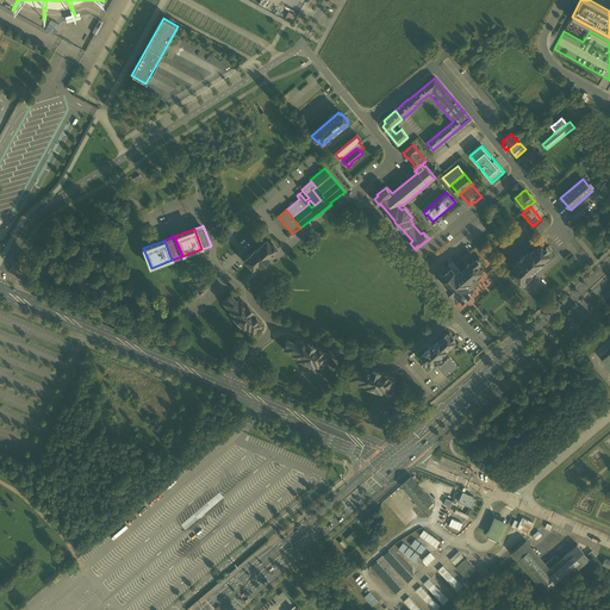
[(272,246),(266,241),(256,250),(255,249),(250,255),(249,254),(246,257),(247,259),(243,261),(253,271),(257,265),(260,267),(269,259),(268,257),(278,249),(273,244),(272,246)]
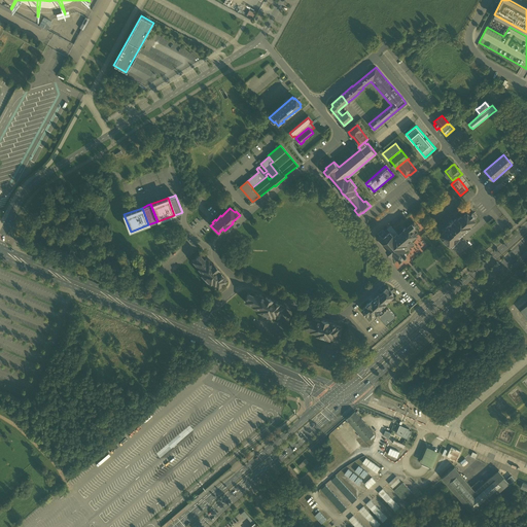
[(461,215),(457,219),(456,218),(454,220),(449,224),(446,226),(447,229),(445,231),(440,235),(448,245),(449,244),(450,246),(451,245),(454,243),(455,242),(458,240),(457,240),(460,238),(460,237),(471,226),(470,225),(477,221),(473,217),(475,216),(472,214),(470,215),(467,212),(462,216),(461,215)]
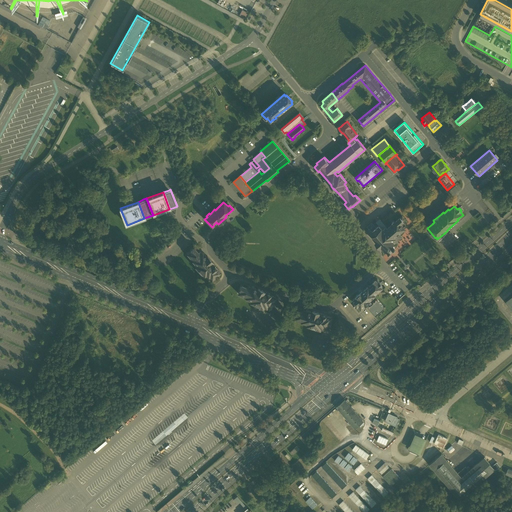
[(395,222),(394,221),(392,223),(392,224),(387,228),(395,237),(399,233),(405,228),(404,226),(406,224),(403,221),(405,219),(402,216),(401,218),(400,217),(395,222)]
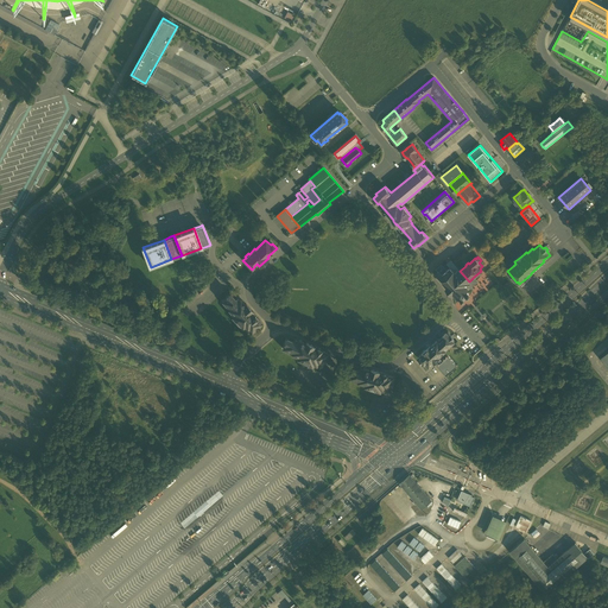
[(454,271),(450,267),(439,276),(443,280),(448,286),(445,287),(451,293),(453,292),(457,298),(458,297),(462,299),(463,301),(463,299),(464,299),(464,298),(464,297),(467,295),(467,296),(468,296),(469,296),(469,295),(469,293),(469,292),(467,290),(468,289),(466,285),(469,283),(469,282),(460,271),(458,270),(455,272),(454,271)]
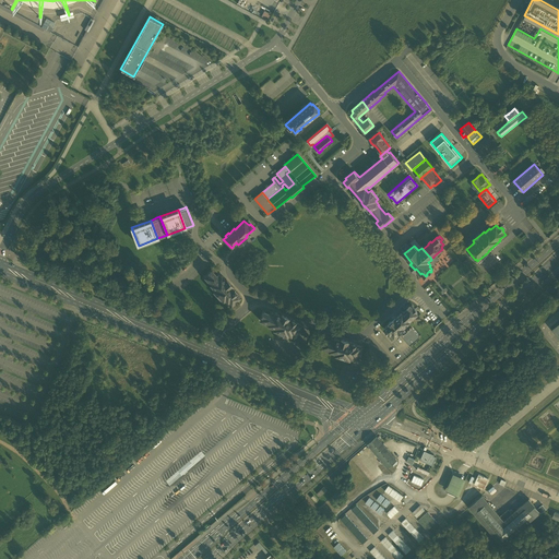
[(436,254),(431,259),(431,260),(432,260),(428,262),(430,265),(439,259),(436,254)]
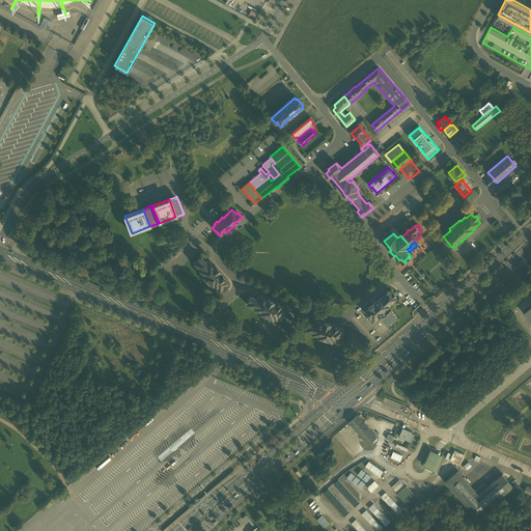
[(201,256),(197,259),(197,260),(194,263),(200,270),(200,271),(204,275),(202,277),(212,286),(213,287),(214,286),(216,287),(217,286),(220,289),(223,286),(224,287),(226,285),(226,284),(228,282),(225,278),(225,277),(215,266),(214,266),(210,261),(208,262),(207,260),(205,261),(201,256)]
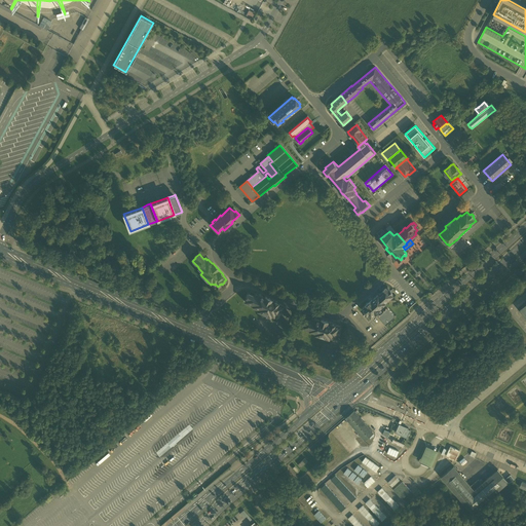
[(373,298),(365,305),(362,309),(367,314),(368,313),(371,317),(375,313),(376,314),(379,312),(378,311),(378,310),(380,309),(381,308),(380,307),(386,302),(392,296),(393,296),(391,294),(392,293),(387,287),(386,288),(382,290),(383,291),(379,295),(378,294),(373,298)]
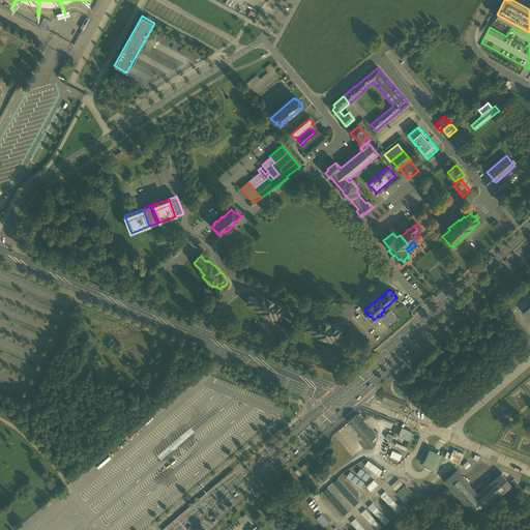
[(266,298),(260,296),(259,297),(257,296),(256,298),(249,295),(247,299),(248,299),(246,303),(255,307),(254,308),(260,311),(259,313),(271,319),(271,318),(272,319),(273,317),(275,318),(276,317),(280,319),(282,314),(283,315),(284,312),(285,307),(280,305),(280,304),(276,303),(277,303),(266,298)]
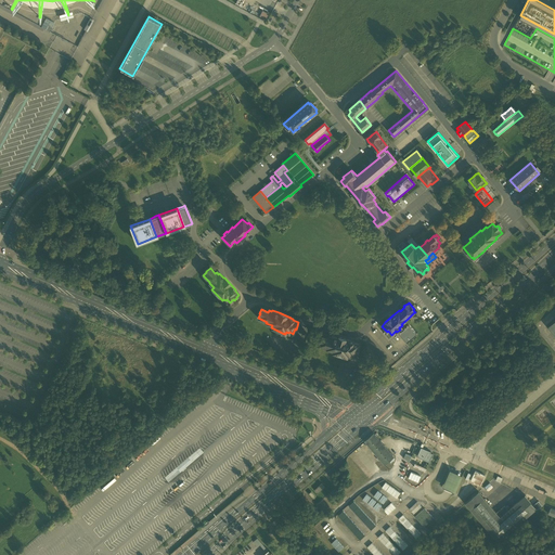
[(409,325),(404,330),(401,326),(399,327),(402,331),(399,334),(407,344),(416,335),(409,325)]
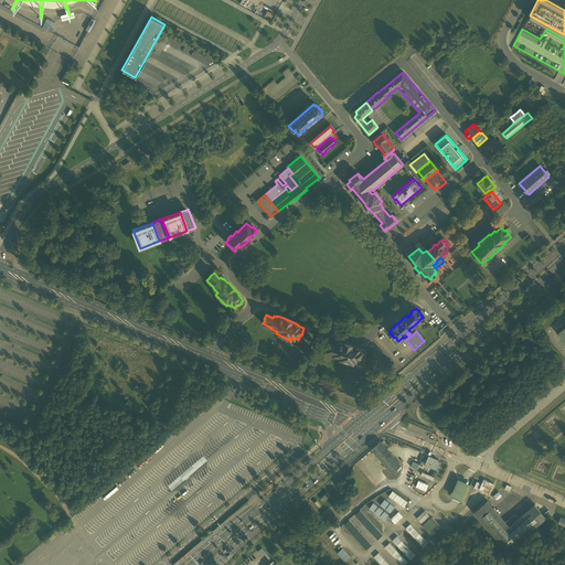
[(358,347),(344,342),(344,343),(338,341),(338,342),(334,342),(334,343),(327,341),(326,347),(324,351),(333,354),(333,355),(340,358),(340,359),(353,363),(354,363),(355,362),(358,362),(358,361),(362,362),(364,358),(365,354),(366,350),(360,348),(356,347),(358,347)]
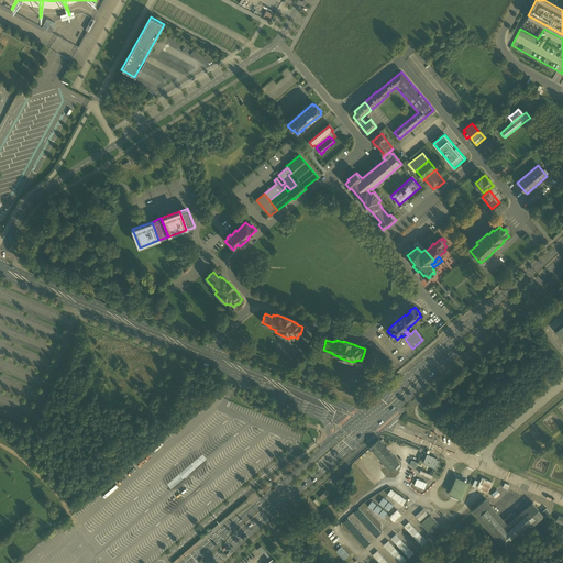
[(399,463),(379,440),(371,448),(372,449),(370,451),(371,452),(373,451),(385,464),(383,465),(384,467),(386,466),(390,471),(399,463)]
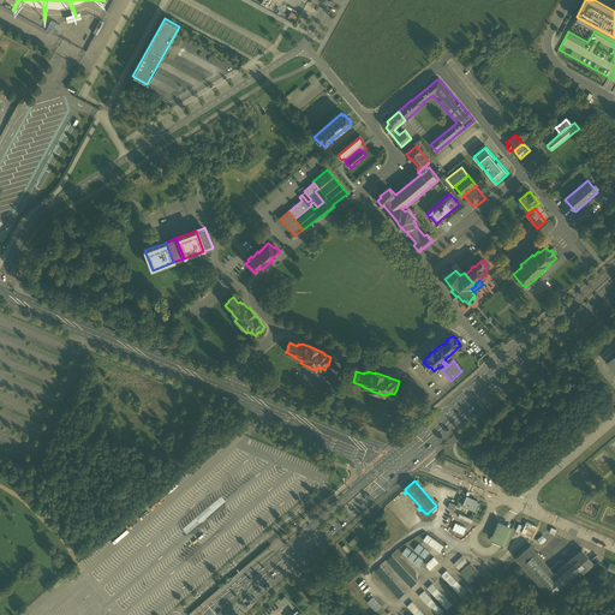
[(477,501),(466,496),(464,505),(465,505),(464,507),(477,512),(481,503),(477,502),(477,501)]
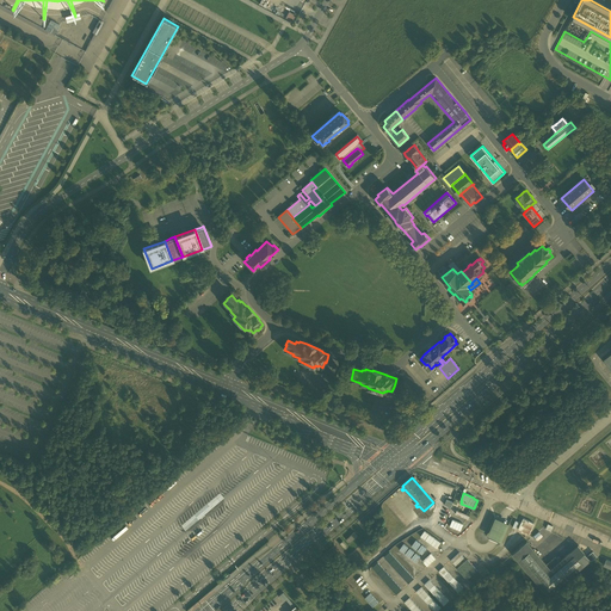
[(495,539),(501,542),(510,523),(503,520),(495,517),(487,536),(495,539)]
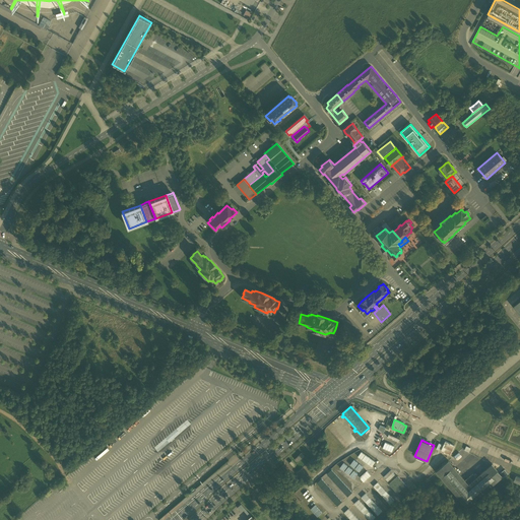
[(441,450),(450,454),(454,445),(445,441),(441,450)]
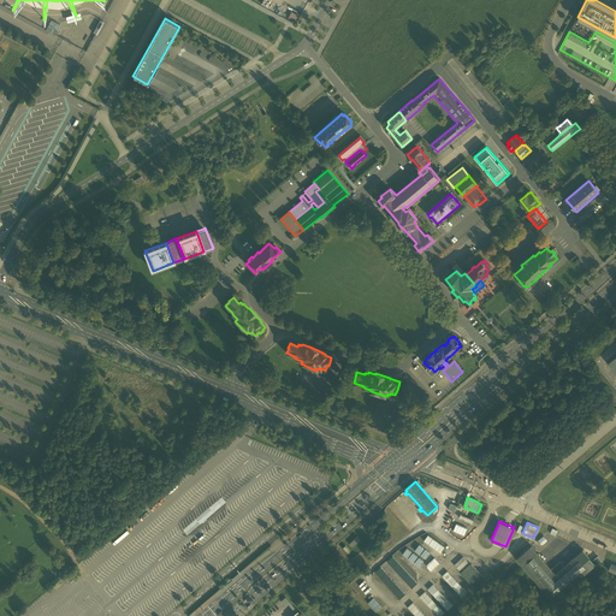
[(456,523),(454,531),(466,535),(468,527),(456,523)]
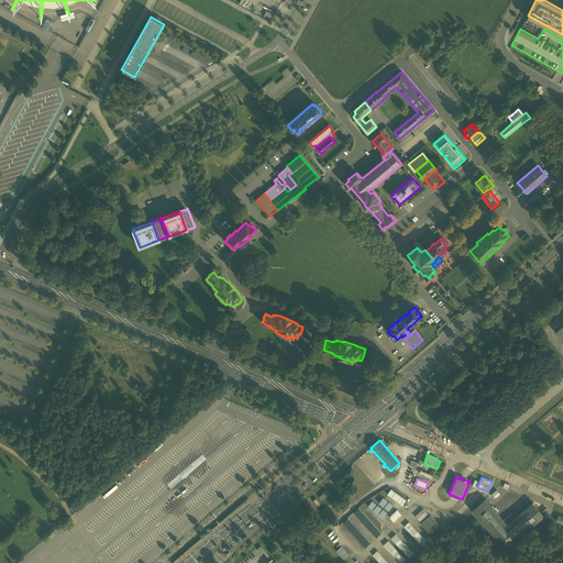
[(390,488),(387,496),(405,505),(408,498),(390,488)]
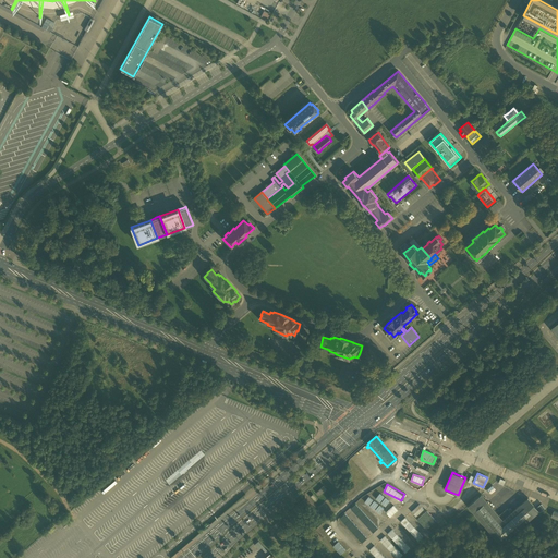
[(316,493),(319,496),(327,489),(324,485),(316,493)]
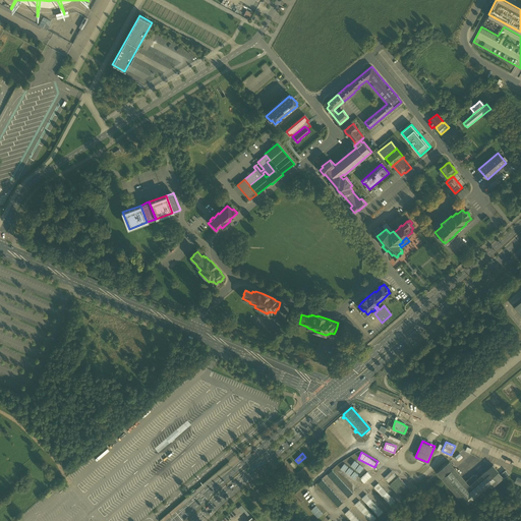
[(355,460),(351,466),(361,472),(364,467),(355,460)]
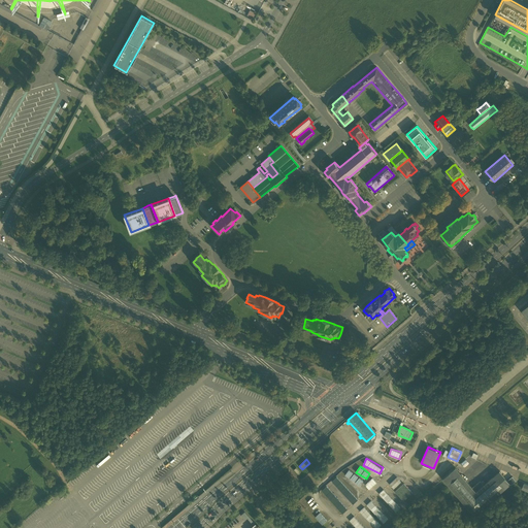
[(455,467),(442,479),(474,515),(510,484),(512,485),(517,481),(513,476),(507,481),(499,470),(484,484),(481,481),(472,487),(455,467)]
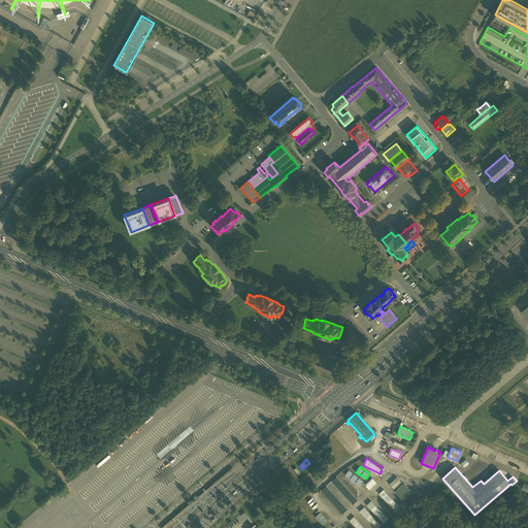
[(360,486),(364,481),(350,469),(345,474),(360,486)]
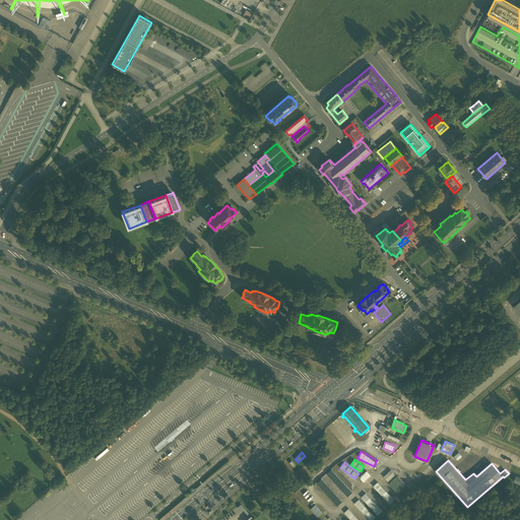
[(466,474),(478,466),(476,462),(464,470),(466,474)]
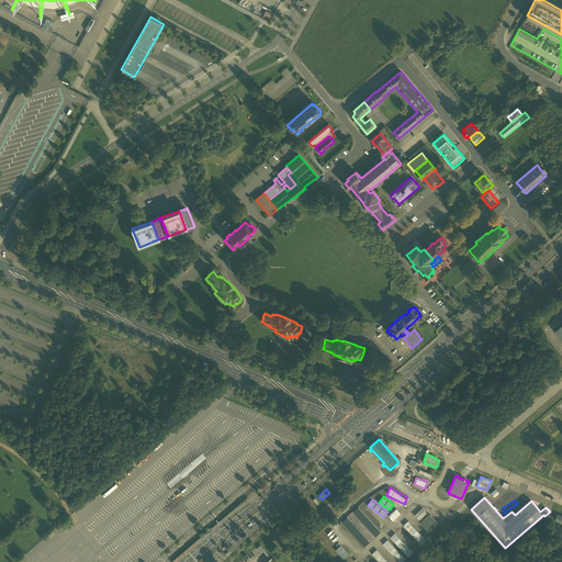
[(382,531),(360,507),(353,512),(377,537),(382,531)]
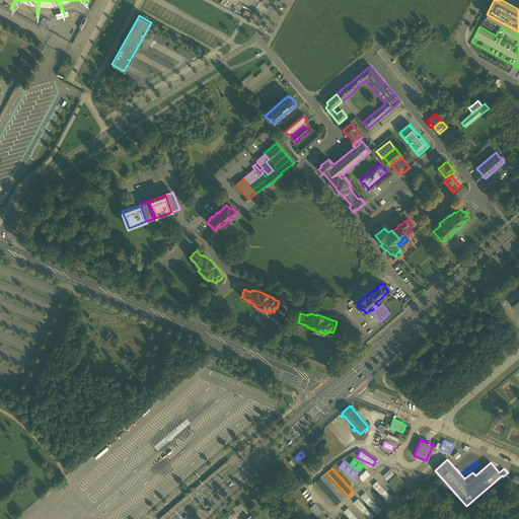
[(391,468),(383,475),(387,480),(395,473),(391,468)]
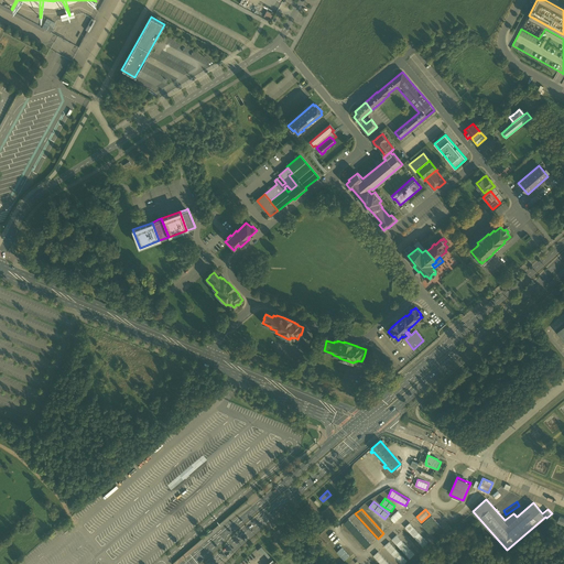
[(399,510),(390,518),(394,523),(403,514),(399,510)]
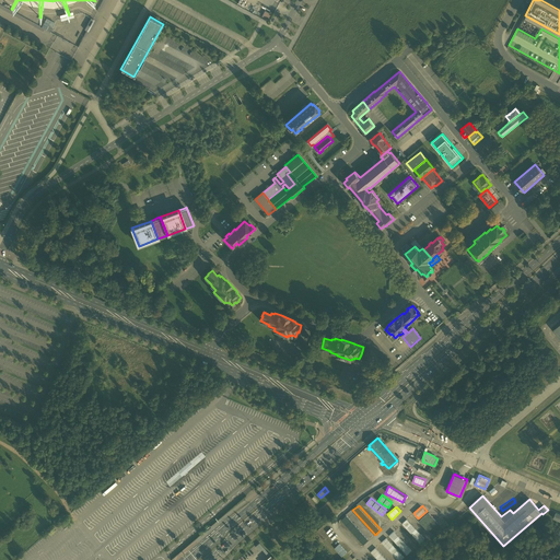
[(430,512),(419,521),(429,532),(439,522),(430,512)]
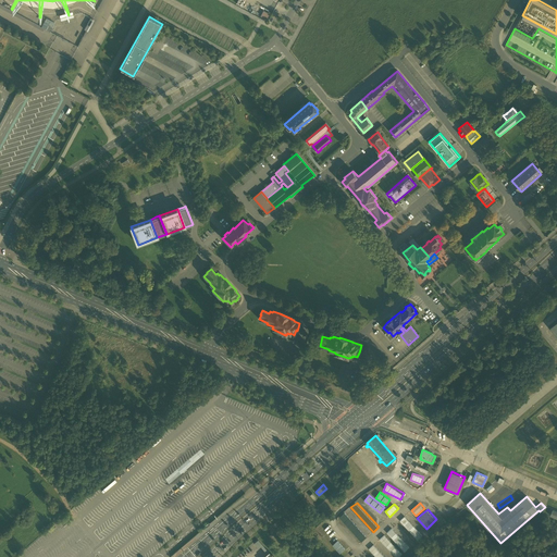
[(362,542),(368,536),(345,512),(339,517),(362,542)]
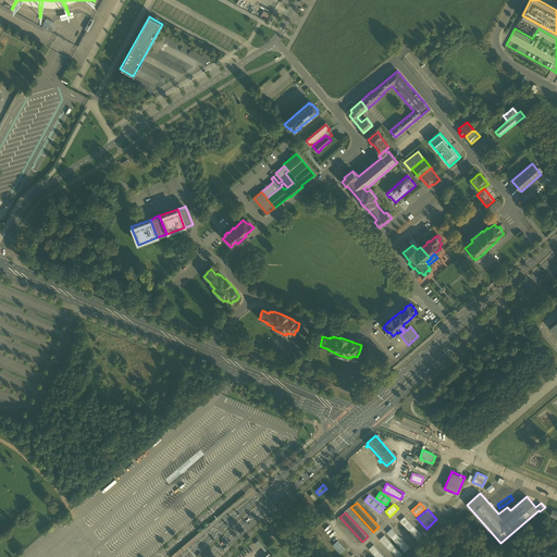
[(418,540),(423,535),(405,516),(399,521),(418,540)]
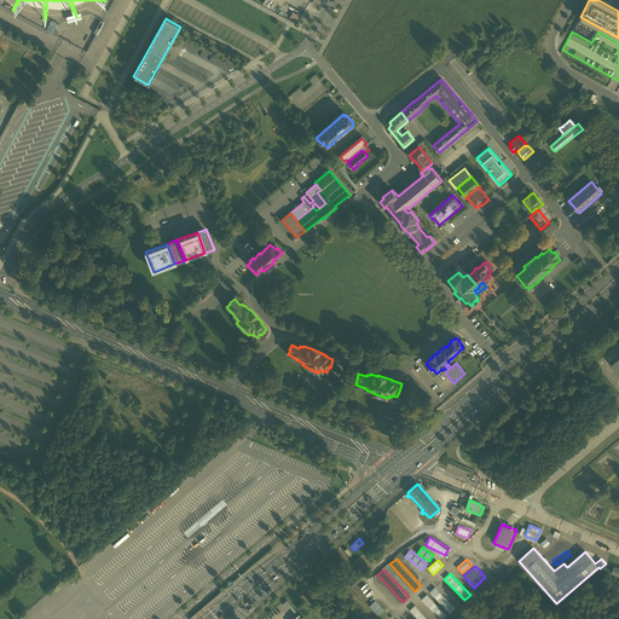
[(450,613),(456,608),(437,586),(431,591),(450,613)]
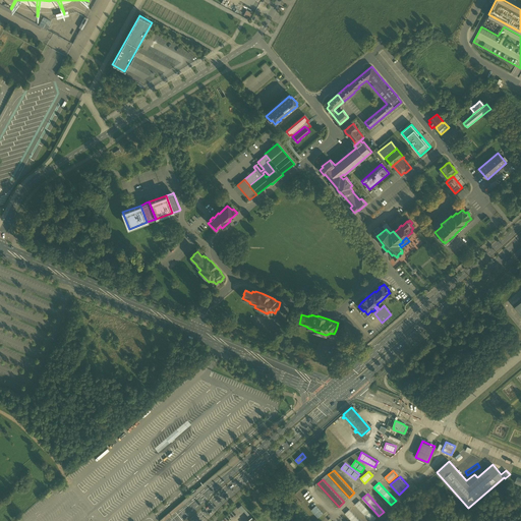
[(242,505),(238,508),(241,513),(244,511),(248,516),(250,514),(242,505)]
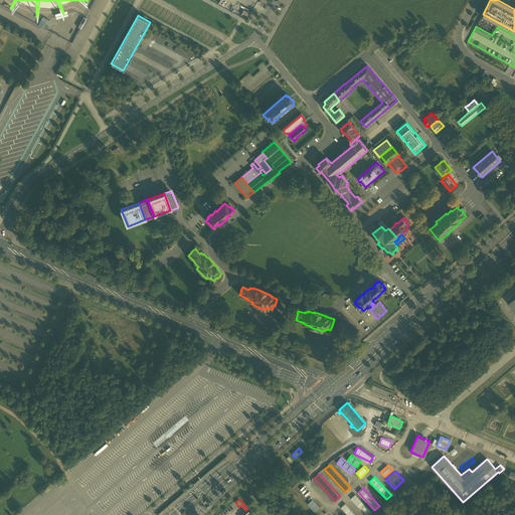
[(313,499),(308,504),(315,512),(320,507),(313,499)]
